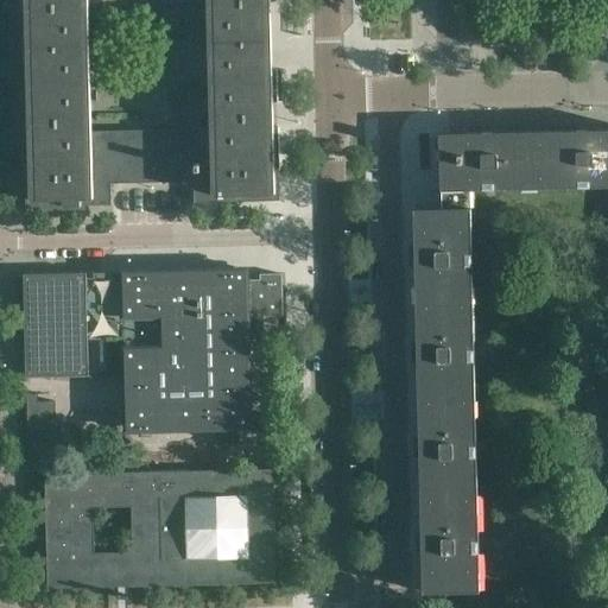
[(246,202),(245,195),(268,195),(268,202),(279,202),(277,127),(267,128),(266,102),(277,102),(276,70),(265,71),(263,0),(30,0),(32,76),(23,77),(23,108),(33,108),(35,133),(24,133),(25,208),(36,207),(36,200),(52,200),(52,207),(111,206),(111,184),(192,182),(194,203),(246,202)]
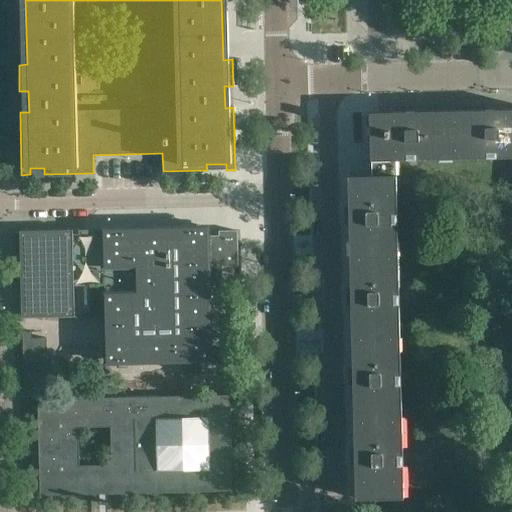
[(431,27),(431,12),(417,13),(418,28),(431,27)]
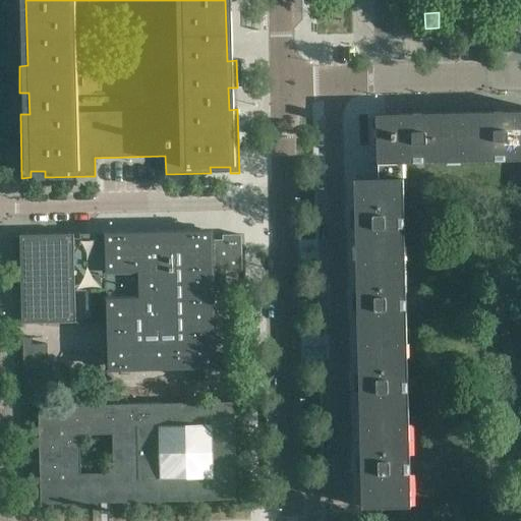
[(520,160),(520,111),(459,113),(460,162),(520,160)]
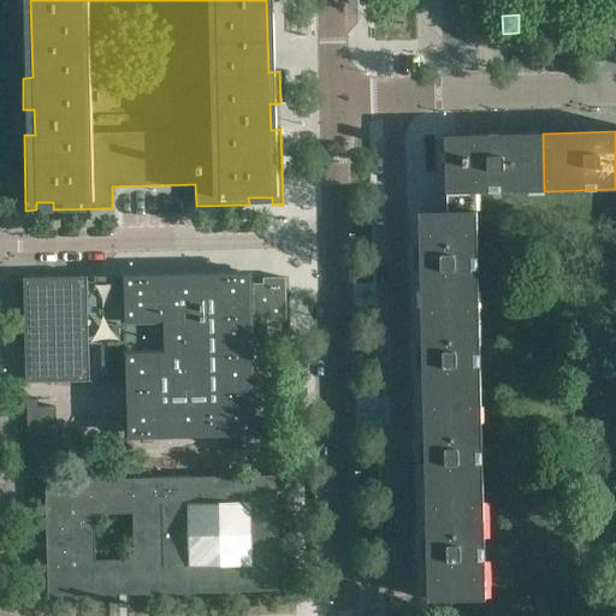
[(544,191),(543,134),(444,136),(446,212),(477,211),(477,193),(544,191)]
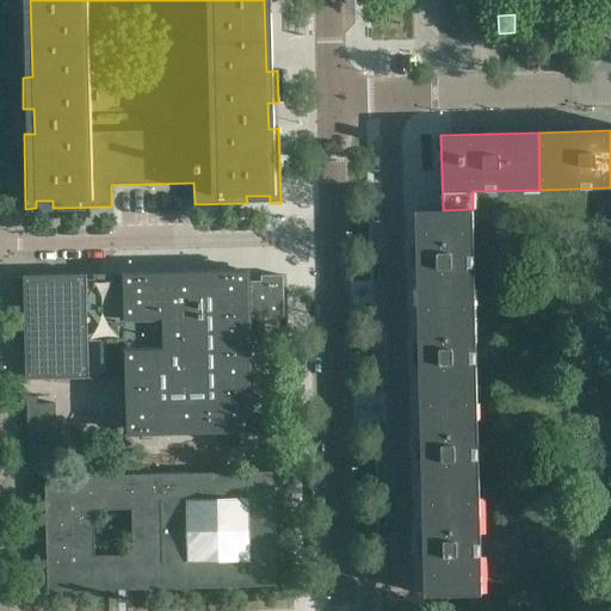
[(475,306),(473,209),(443,210),(415,210),(418,307),(475,306)]
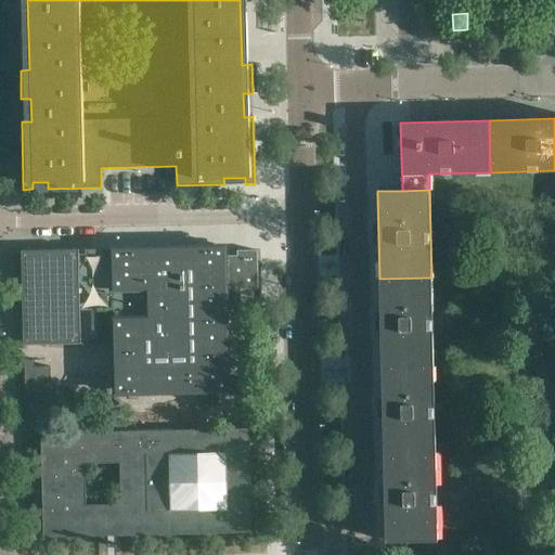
[(97,344),(97,310),(112,309),(114,395),(230,392),(229,319),(240,319),(239,288),(257,288),(257,250),(237,250),(237,255),(227,256),(227,245),(22,249),(24,346),(97,344)]
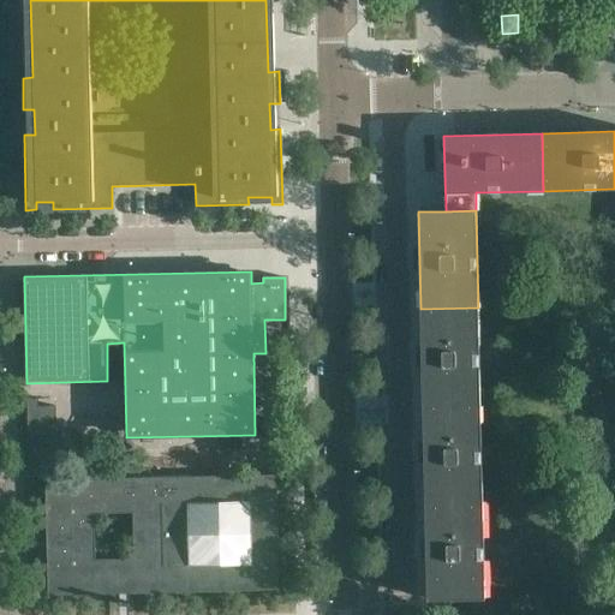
[(481,404),(478,308),(421,309),(423,405),(481,404)]
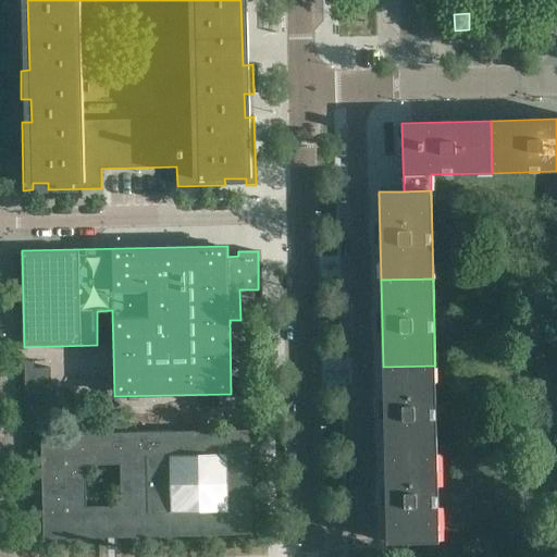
[(52,421),(51,369),(36,370),(36,361),(24,361),(26,429),(38,429),(37,421),(52,421)]
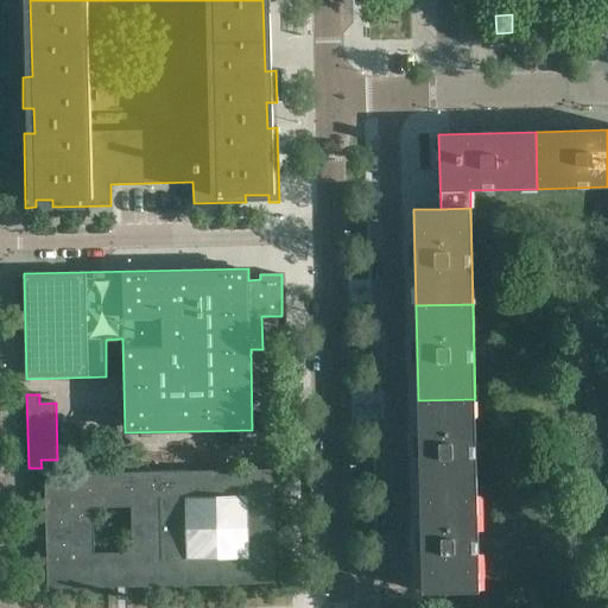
[(477,495),(475,399),(418,400),(420,496),(477,495)]
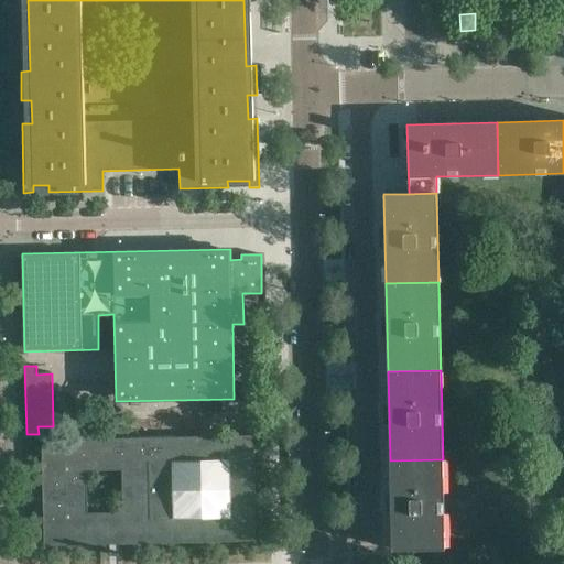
[(253,456),(253,435),(41,441),(44,546),(256,541),(253,456)]
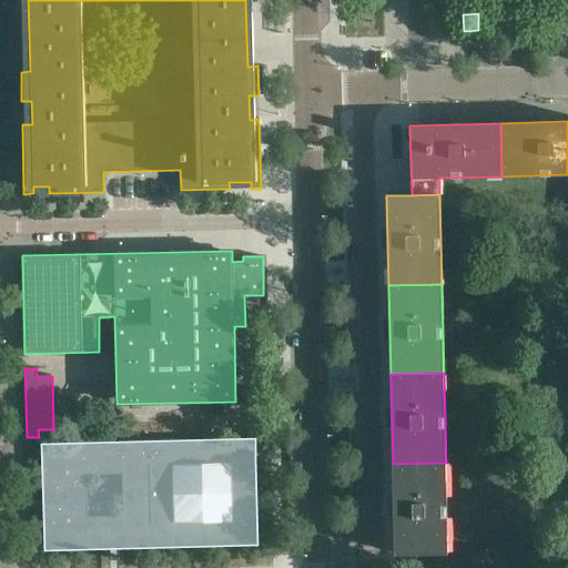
[(448,551),(446,463),(393,464),(395,554),(448,551)]
